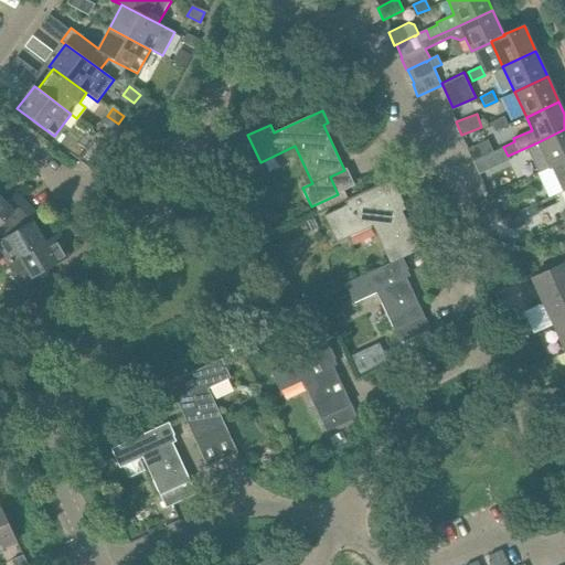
[(503,116),(491,123),(496,131),(508,126),(503,116)]
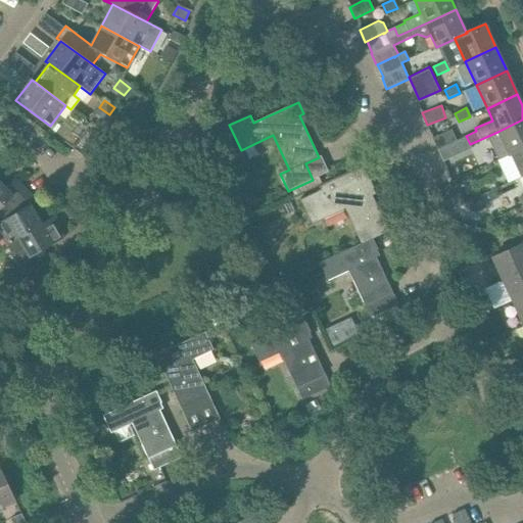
[(99,137),(101,134),(84,119),(77,128),(84,134),(73,148),(84,157),(99,137)]
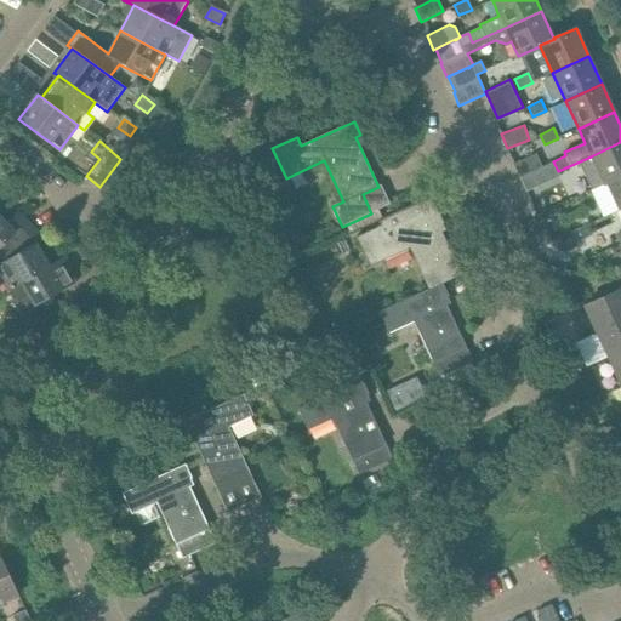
[(620,176),(620,142),(591,157),(604,184),(617,178),(620,176)]
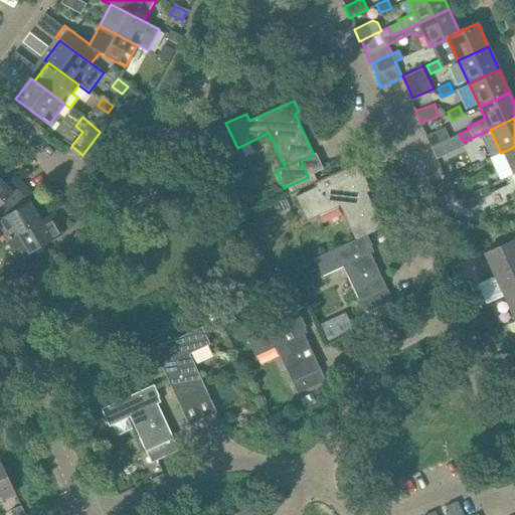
[(450,140),(450,139),(445,128),(425,136),(431,148),(449,140),(450,140)]
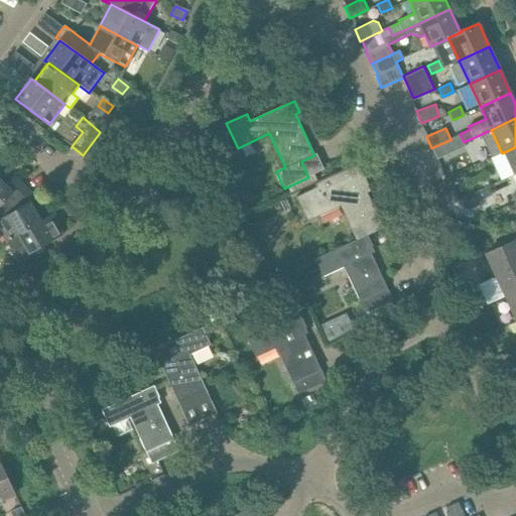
[(464,142),(460,134),(450,139),(450,140),(449,140),(431,148),(437,160),(466,147),(464,142)]
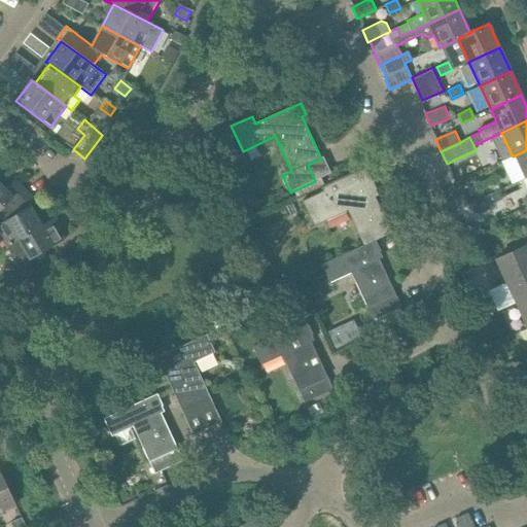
[(377,189),(366,167),(366,166),(321,187),(323,191),(303,202),(311,220),(314,227),(347,212),(362,246),(376,240),(376,241),(392,233),(373,191),(377,189)]
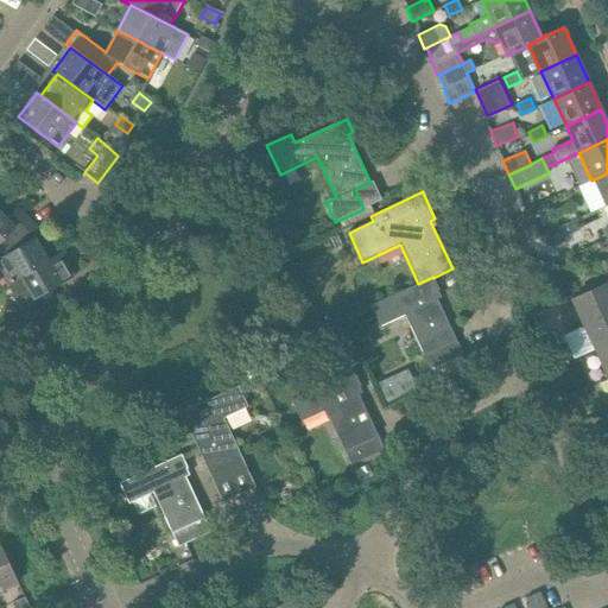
[(0,211),(0,242),(26,217),(27,217),(19,209),(7,220),(0,211)]
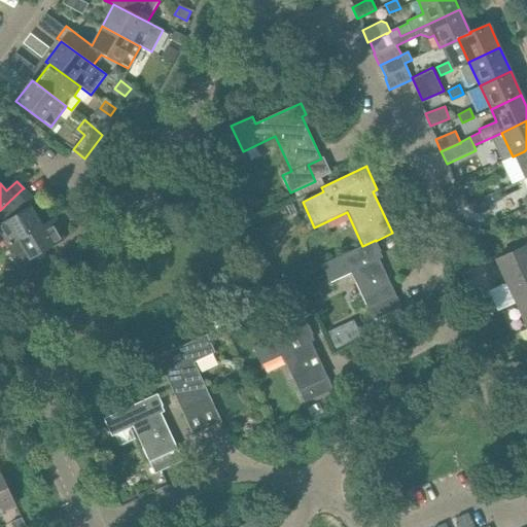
[(42,226),(42,225),(31,206),(36,201),(24,188),(23,188),(0,210),(0,218),(3,222),(0,223),(0,235),(7,247),(19,241),(18,240),(42,226)]
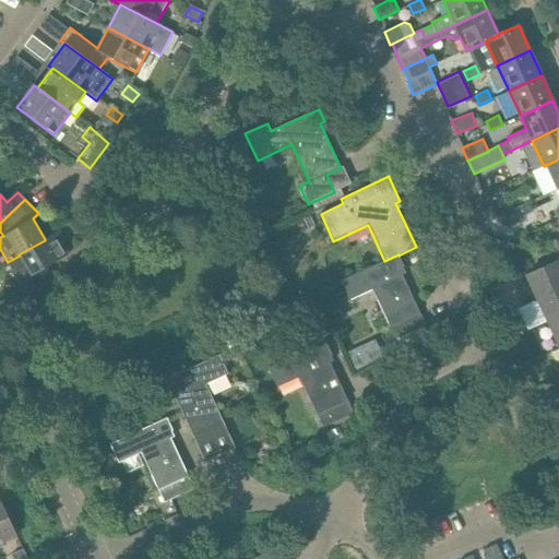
[(270,227),(266,221),(259,224),(262,230),(270,227)]
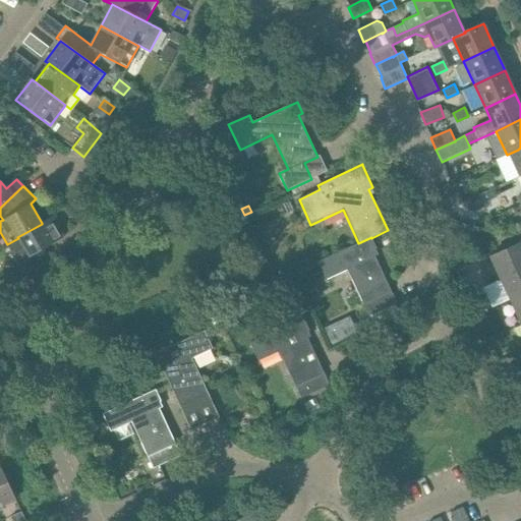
[(18,238),(7,244),(25,275),(50,261),(43,249),(64,236),(57,223),(59,222),(55,215),(42,223),(42,224),(17,237),(18,238)]
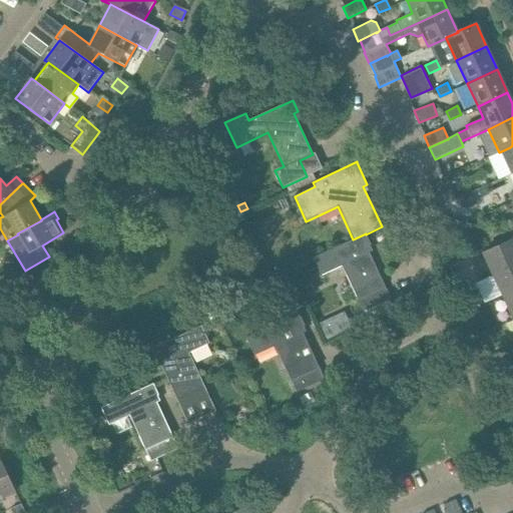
[(257,216),(245,222),(251,233),(257,230),(260,222),(257,216)]
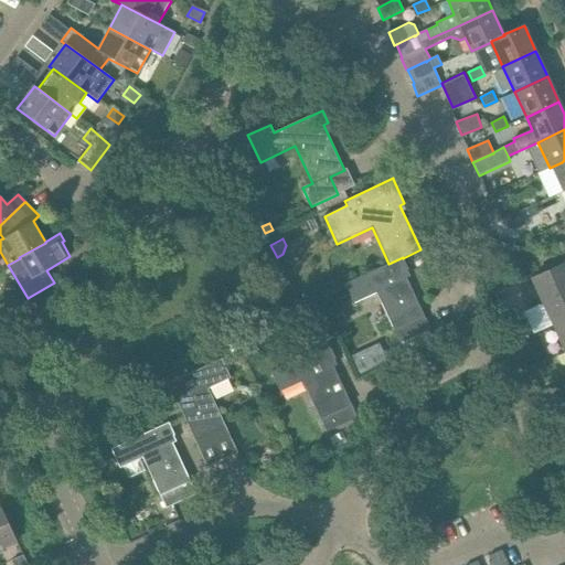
[(408,269),(403,258),(403,257),(388,264),(344,284),(353,304),(376,292),(400,342),(430,329),(404,272),(408,269)]
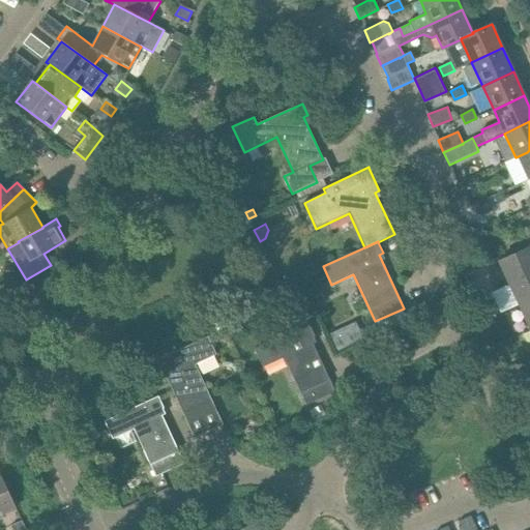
[(529,246),(498,261),(508,284),(529,273),(529,246)]
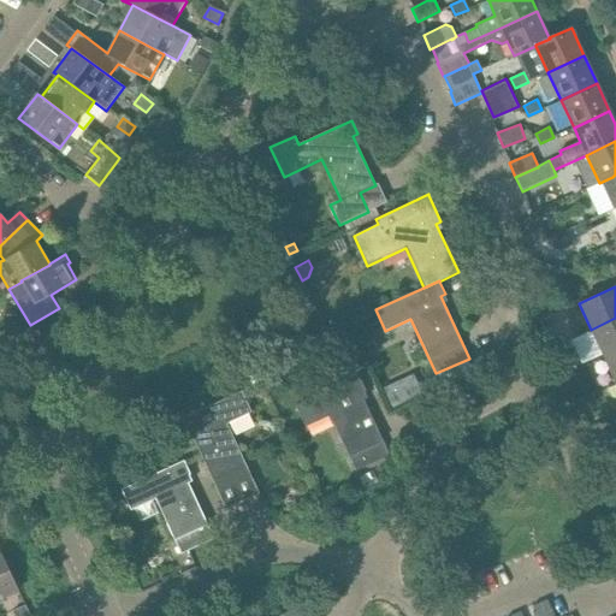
[(551,318),(540,323),(544,330),(555,325),(551,318)]
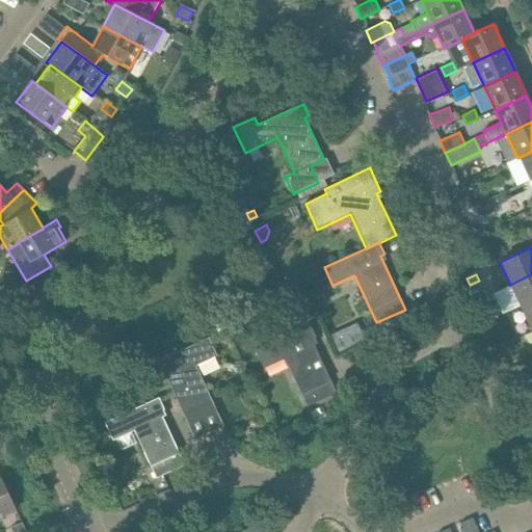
[(531,274),(510,285),(521,308),(531,301),(531,274)]
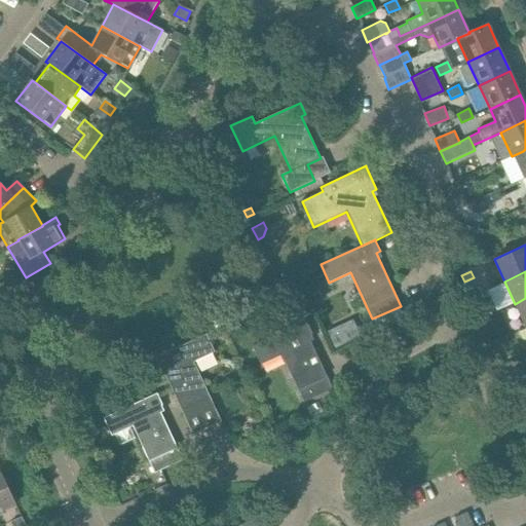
[(525,298),(515,304),(525,327),(525,326),(525,298)]
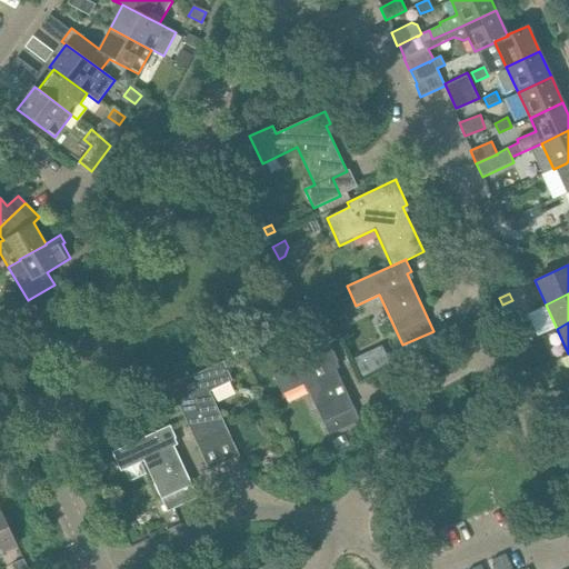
[(380,347),(355,359),(362,378),(367,376),(389,366),(380,347)]
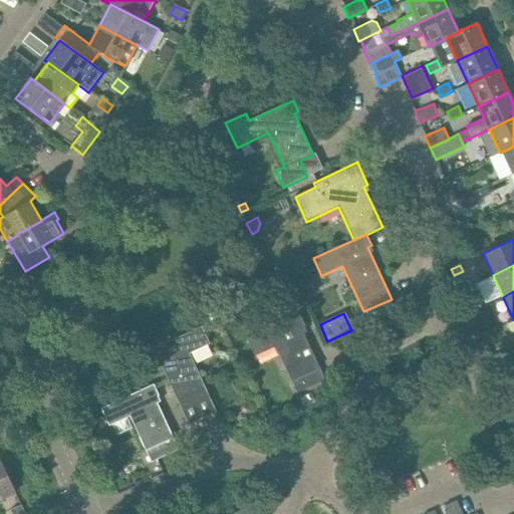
[(297,393),(324,379),(301,328),(305,326),(299,314),(247,338),(255,355),(276,346),(297,393)]
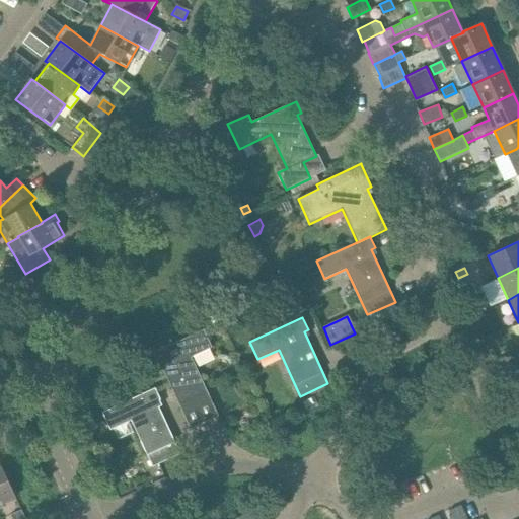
[(191,429),(218,416),(191,357),(212,347),(204,329),(151,354),(156,366),(160,364),(191,429)]
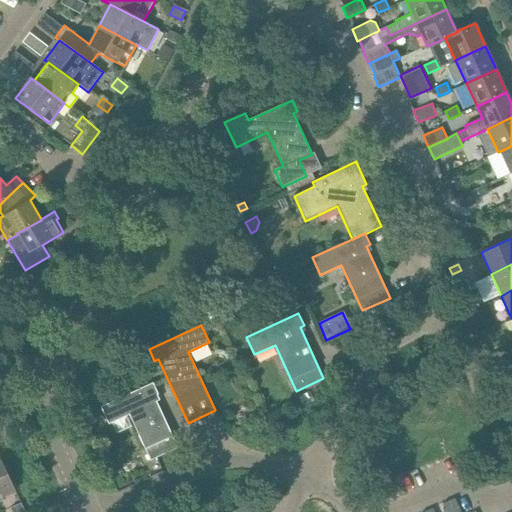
[(178,448),(177,447),(154,396),(159,394),(153,382),(101,407),(109,424),(129,414),(150,460),(142,464),(149,478),(166,469),(160,456),(178,448)]
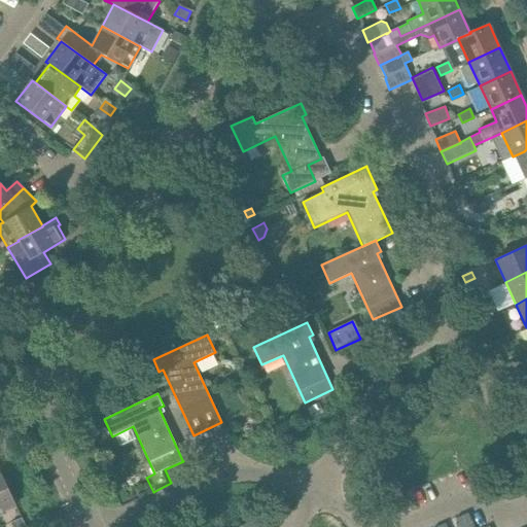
[(0,512),(16,505),(2,473),(0,475),(0,512)]
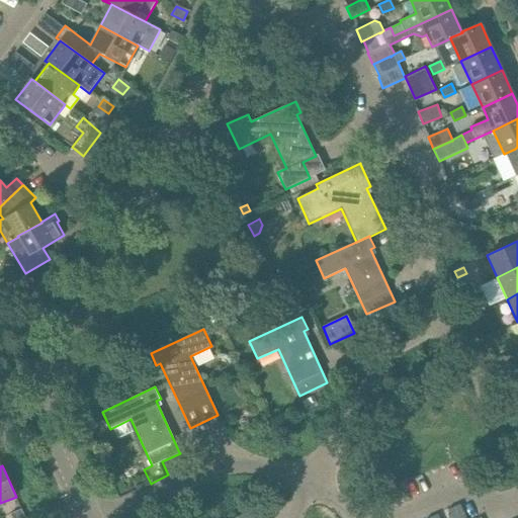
[(465,517),(459,504),(448,509),(451,517),(465,517)]
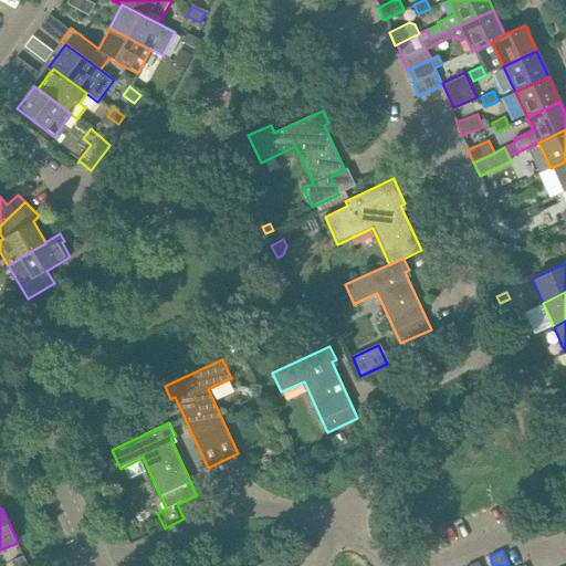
[(282,565),(278,555),(251,565),(282,565)]
